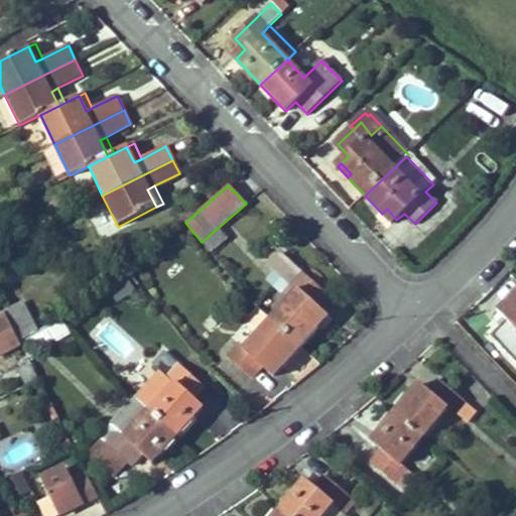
[(396,220),(387,209),(382,214),(392,224),(396,220)]
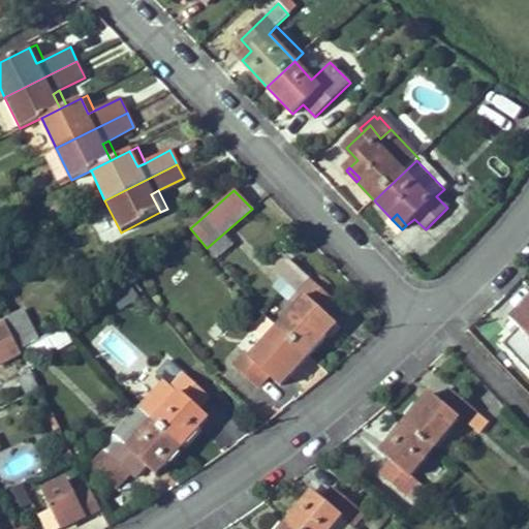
[(321,331),(331,320),(323,313),(335,301),(293,263),(291,261),(289,260),(286,259),(285,259),(283,259),(281,260),(280,261),(278,262),(278,265),(277,266),(277,269),(277,271),(279,273),(280,275),(305,298),(279,327),(308,353),(325,334),(321,331)]
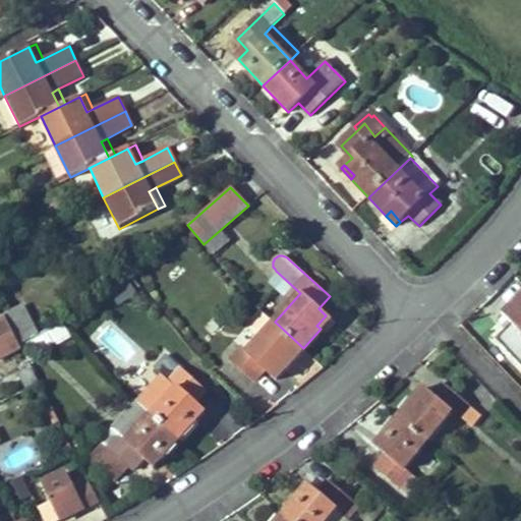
[(520,299),(513,307),(519,314),(511,323),(513,326),(503,336),(520,354),(520,299)]
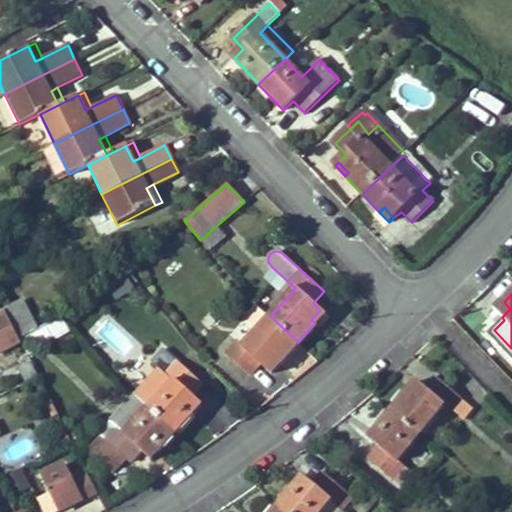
[(35,329),(22,301),(4,310),(19,338),(35,329)]
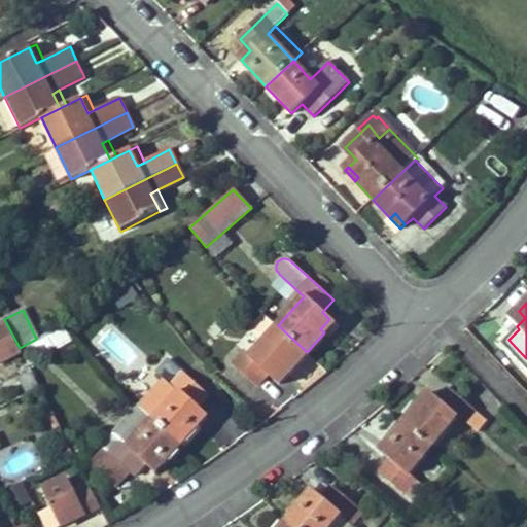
[(517,326),(525,318),(519,311),(511,319),(517,326)]
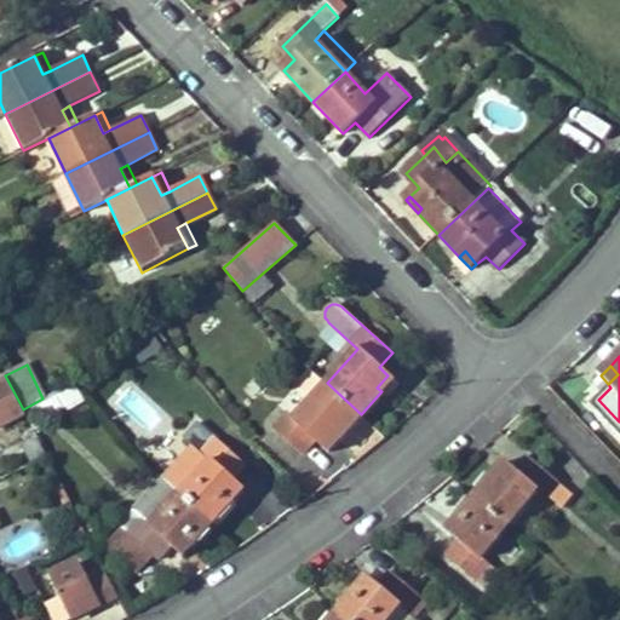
[(382,391),(392,379),(388,375),(377,388),(382,391)]
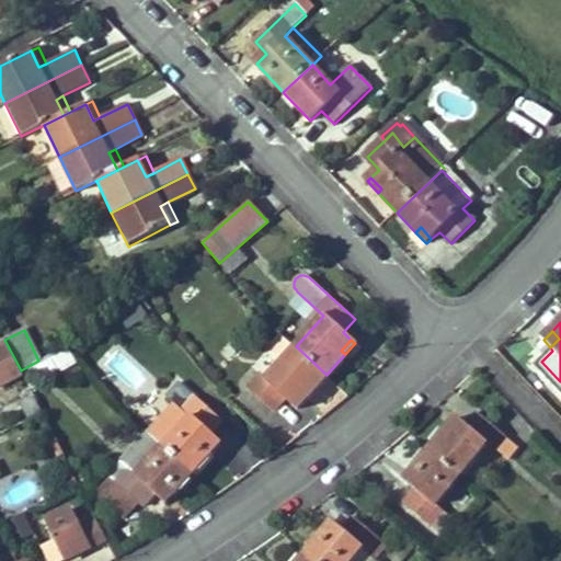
[(0,379),(16,371),(2,344),(0,345),(0,379)]
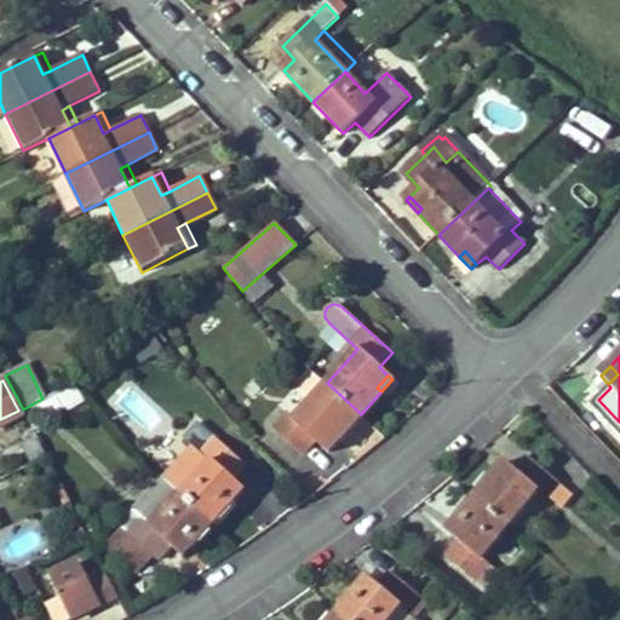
[(340,438),(361,414),(327,383),(293,419),(288,414),(275,428),(303,453),(315,440),(323,447),(336,434),(340,438)]
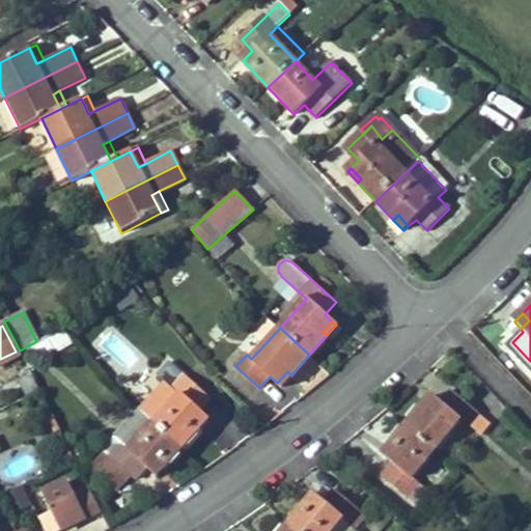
[(193,421),(200,414),(198,412),(208,398),(171,363),(159,376),(167,385),(179,395),(155,423),(183,448),(200,428),(193,421)]
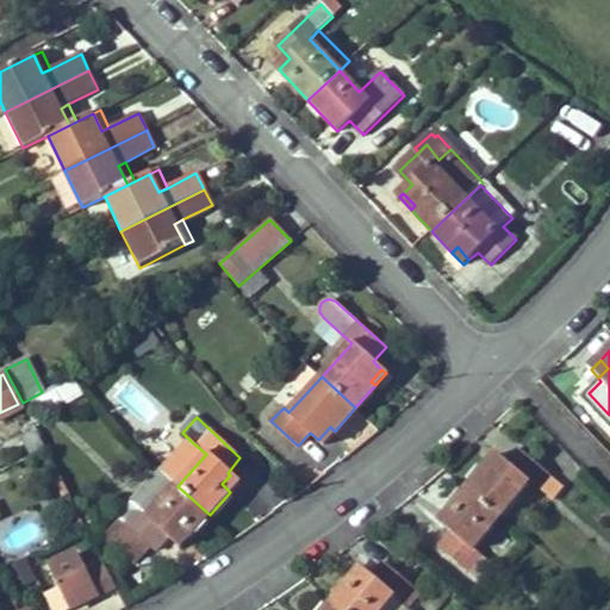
[(323,443),(335,431),(330,427),(318,440),(323,443)]
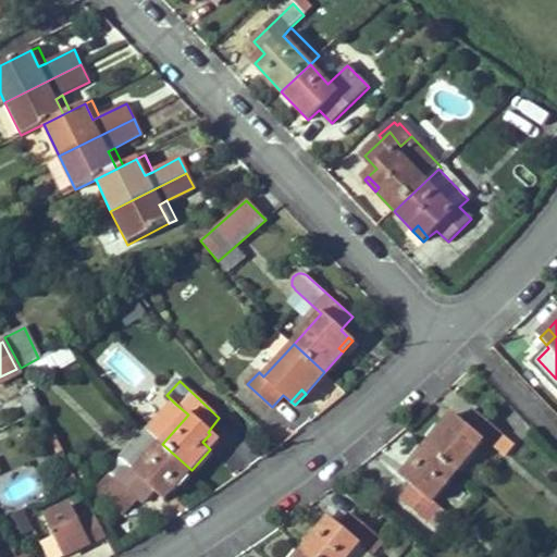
[(162,444),(188,415),(175,404),(150,432),(162,444)]
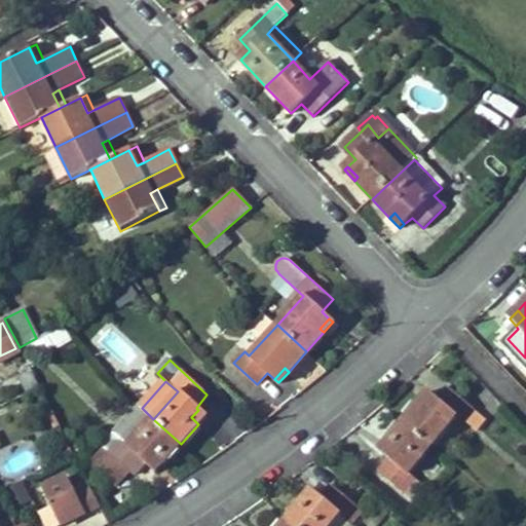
[(433,448),(455,418),(465,426),(468,423),(477,430),(485,420),(448,389),(438,402),(436,399),(427,409),(419,403),(403,423),(433,448)]
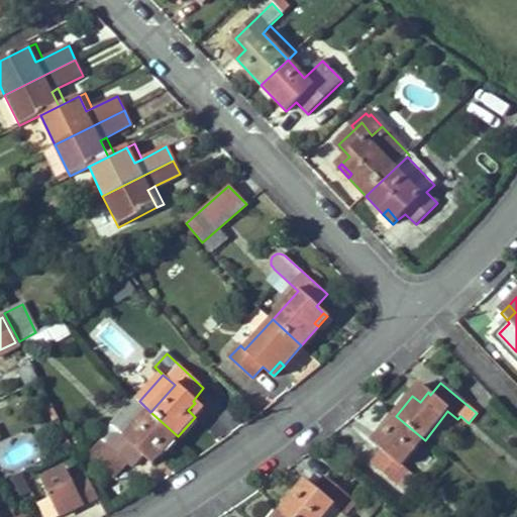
[(420,402),(428,392),(421,386),(412,396),(420,402)]
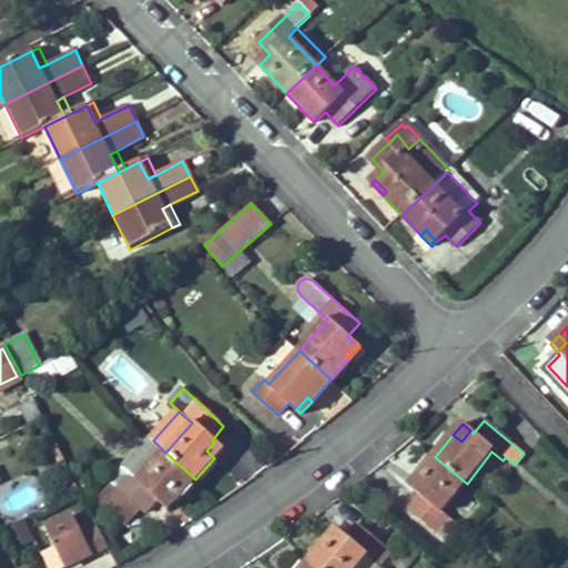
[(166,508),(195,479),(165,453),(153,440),(152,439),(123,469),(122,468),(110,480),(118,488),(131,501),(144,513),(156,499),(166,508)]
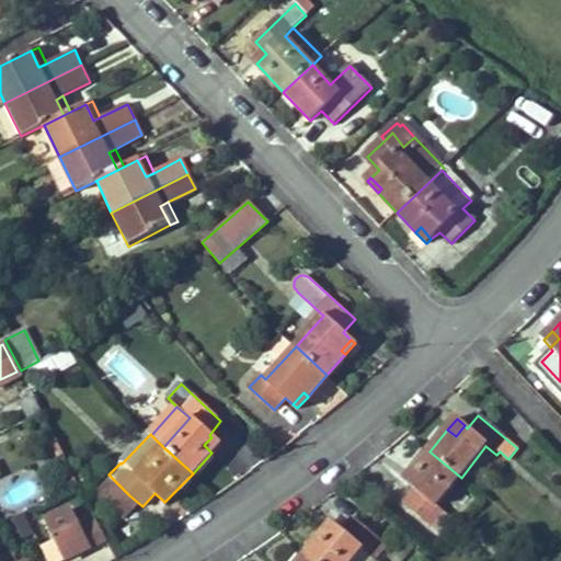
[(219,444),(212,437),(204,445),(212,453),(219,444)]
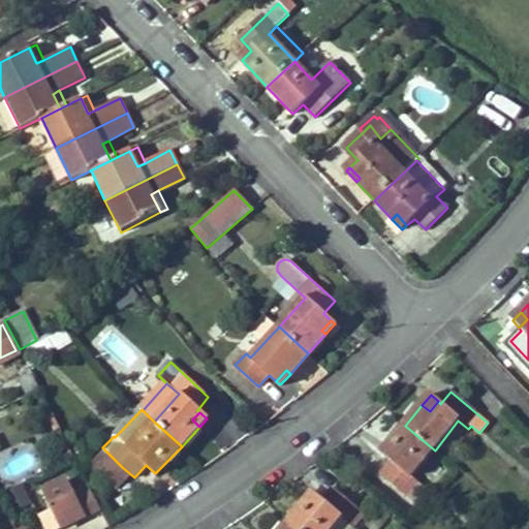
[(412,478),(435,450),(405,426),(382,454),(392,462),(382,475),(415,502),(425,489),(412,478)]
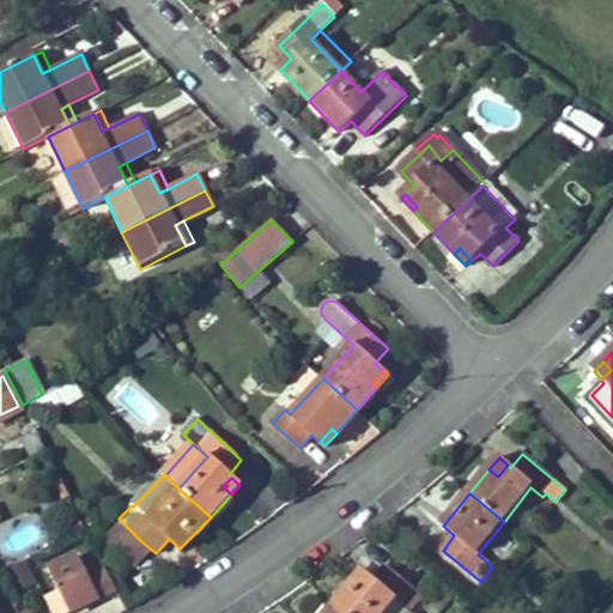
[(126,558),(141,541),(127,527),(111,544),(126,558)]
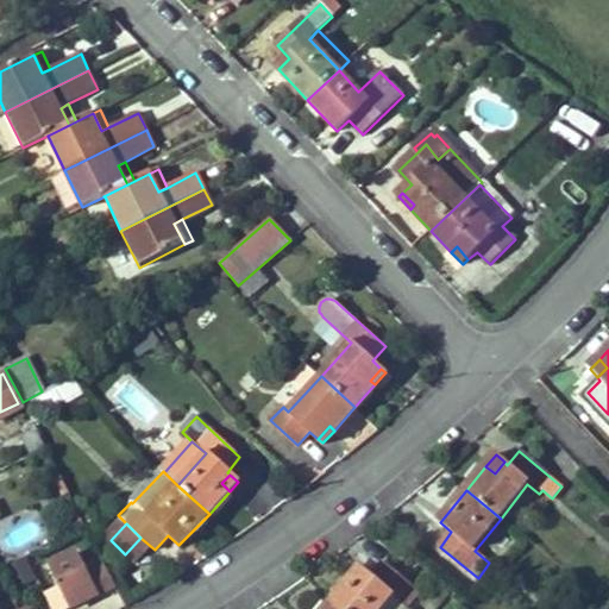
[(69,608),(113,588),(101,563),(86,571),(76,552),(48,566),(68,608),(69,608)]
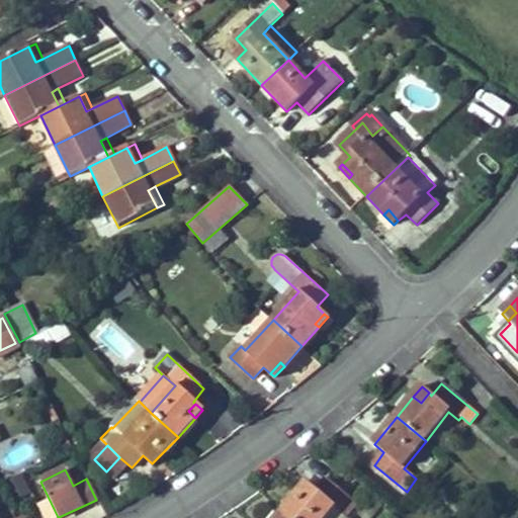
[(288,517),(326,517),(334,509),(345,517),(355,505),(327,481),(317,493),(307,485),(282,513),(288,517)]
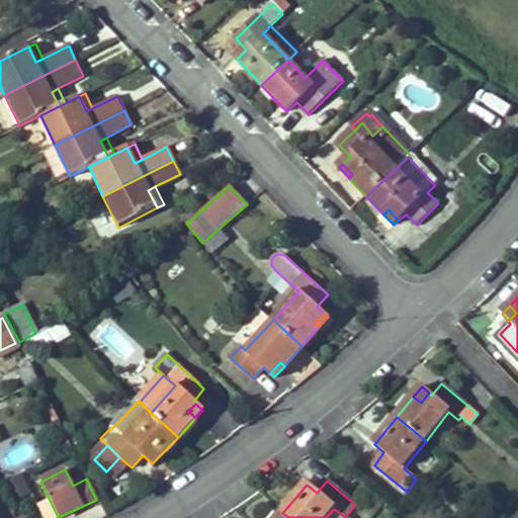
[(345,517),(334,509),(326,517),(345,517)]
